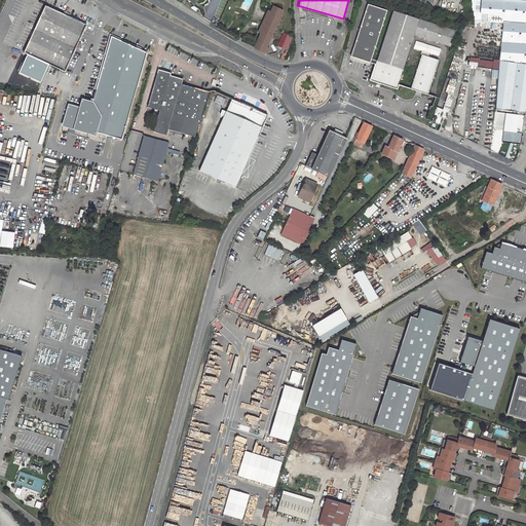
[(499,61),(525,64),(525,0),(519,0),(481,0),(480,12),(504,14),(504,21),(499,61)]
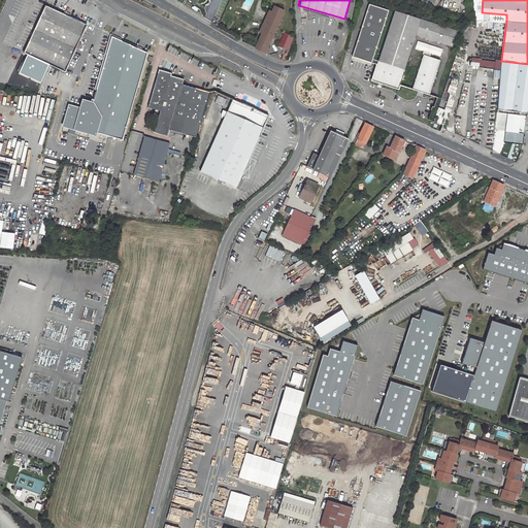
[(372,63),(389,10),(369,4),(353,57),(372,63)]
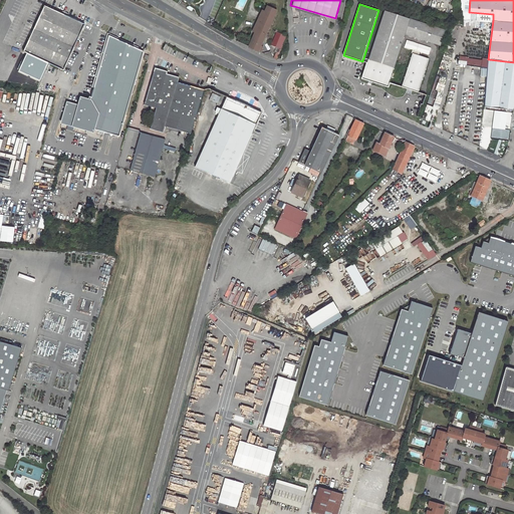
[(45,5),(24,52),(27,53),(19,71),(40,80),(48,62),(64,70),(85,24),(45,5)]
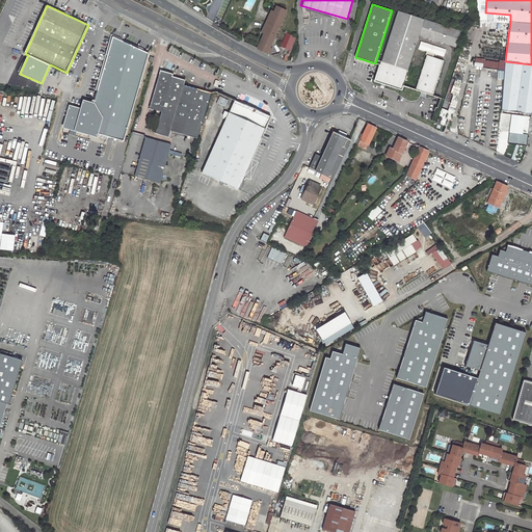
[(271,10),(262,32),(264,34),(258,49),(267,53),(286,11),(276,7),(274,12),(271,10)]
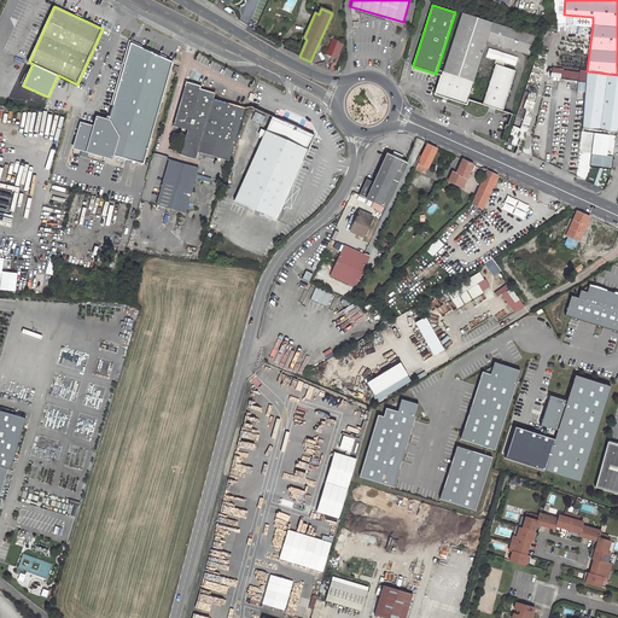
[(487,40),(491,23),(462,13),(444,73),(437,93),(467,103),(476,75),(487,40)]
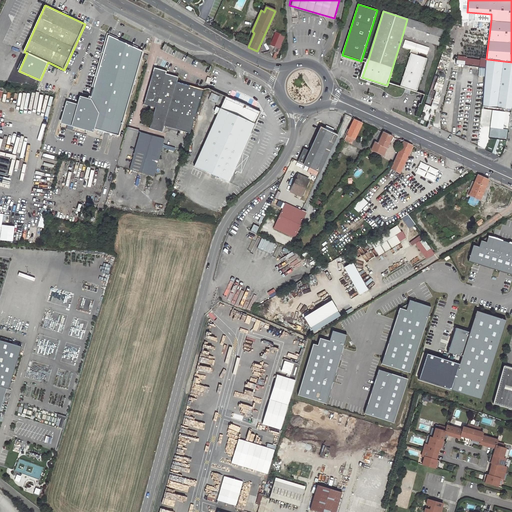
[(407,19),(403,33),(438,45),(442,30),(437,28),(407,19)]
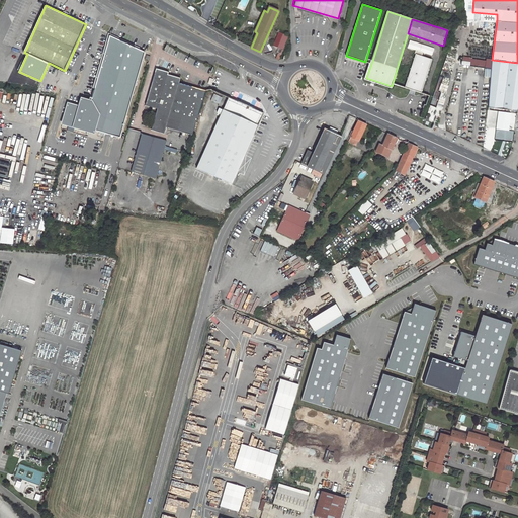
[(277,32),(272,47),(282,51),(288,36),(277,32)]
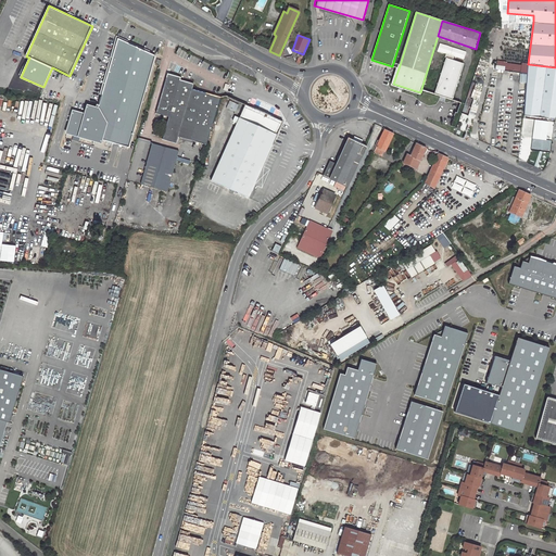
[(118,40),(98,109),(87,116),(75,112),(68,133),(102,142),(103,140),(130,149),(156,58),(118,40)]
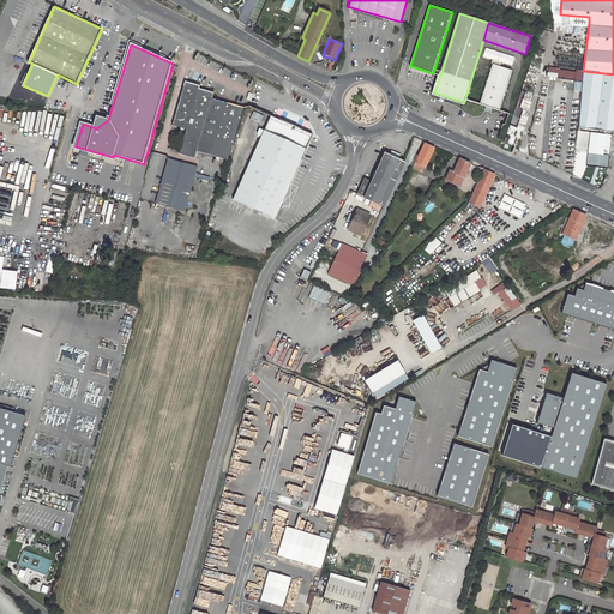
[(499,108),(513,66),(493,59),(480,102),(499,108)]
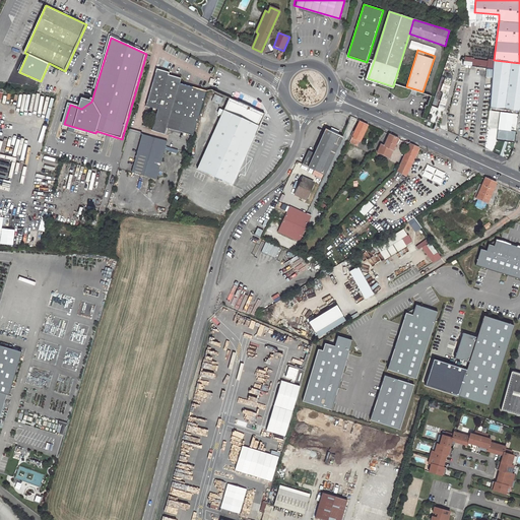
[(486,68),(488,62),(472,59),(471,66),(486,68)]
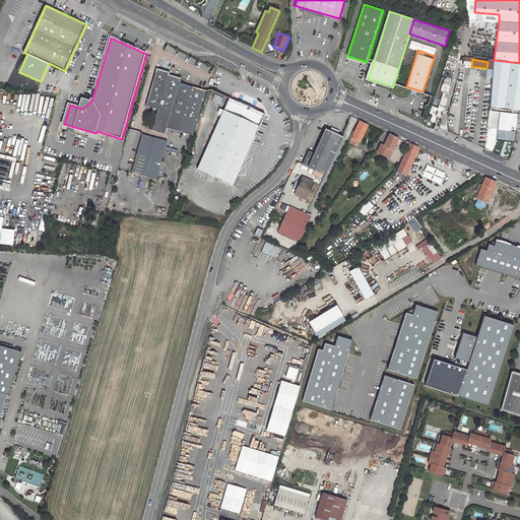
[(519,63),(494,60),(491,108),(519,112),(519,108),(519,63)]
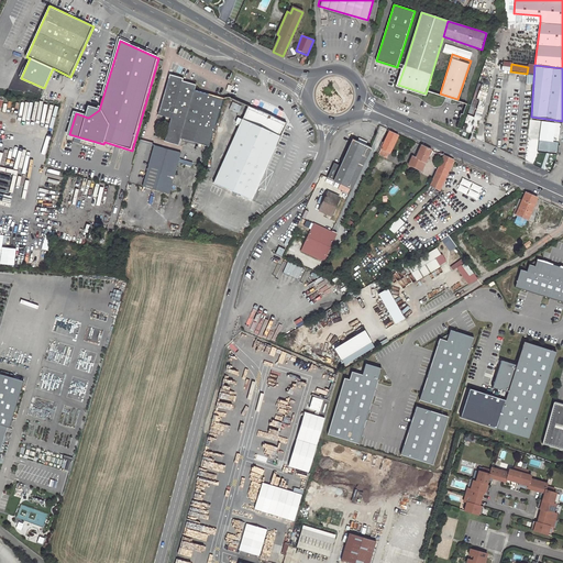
[(180,139),(208,147),(222,99),(192,90),(195,85),(180,81),(181,78),(169,75),(157,114),(170,119),(164,141),(178,145),(180,139)]
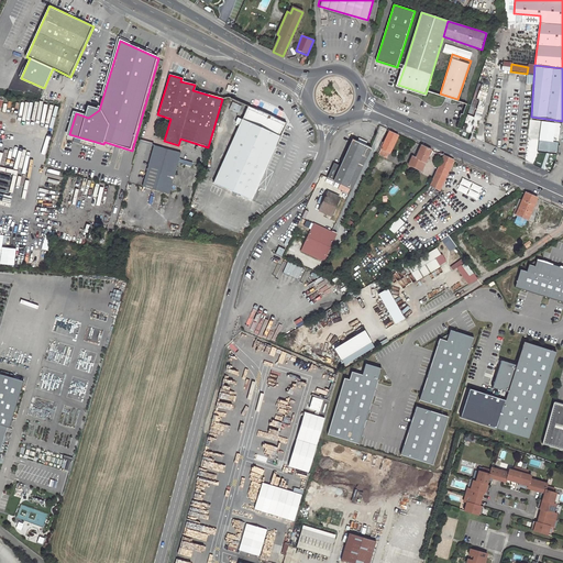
[(286,123),(249,107),(243,120),(239,118),(236,122),(241,124),(214,183),(252,198),(286,123)]
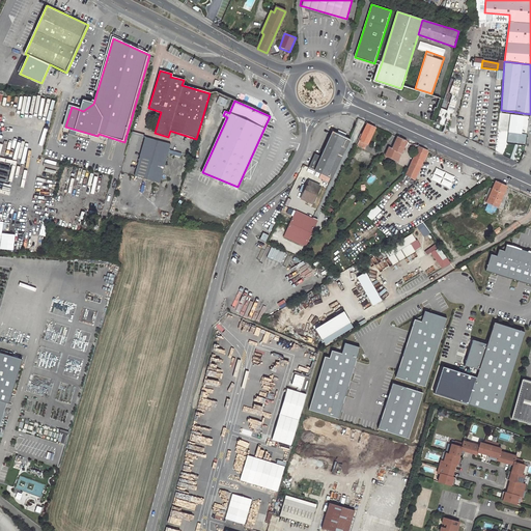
[(83,111),(93,104),(86,102),(83,111)]
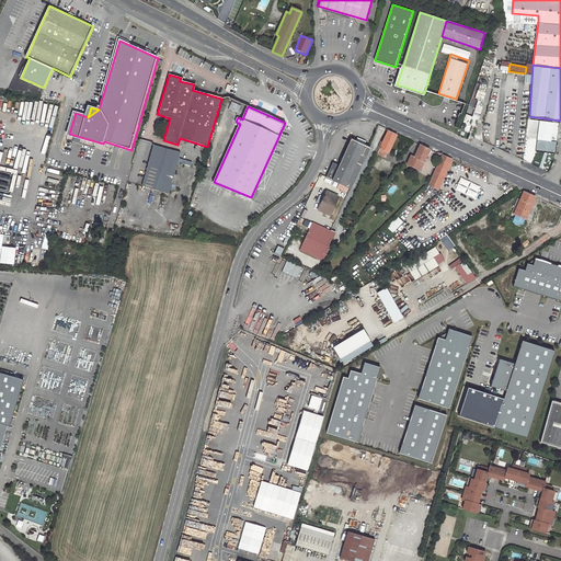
[(467,132),(473,111),(468,110),(461,129),(467,132)]
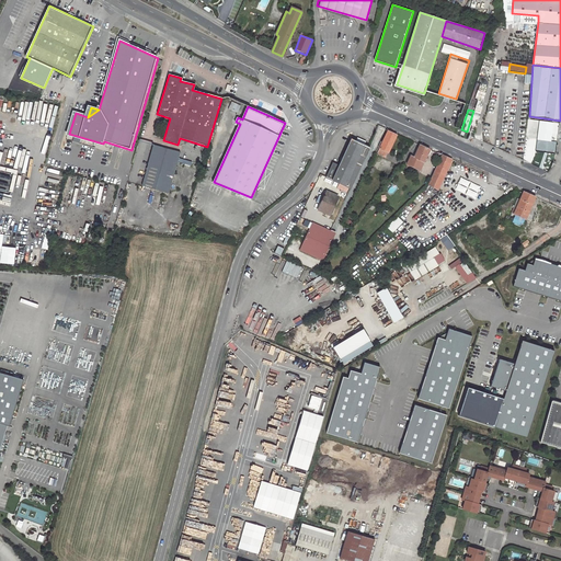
[(550,141),(551,133),(547,132),(548,124),(546,124),(546,128),(535,127),(536,123),(527,122),(526,139),(550,141)]
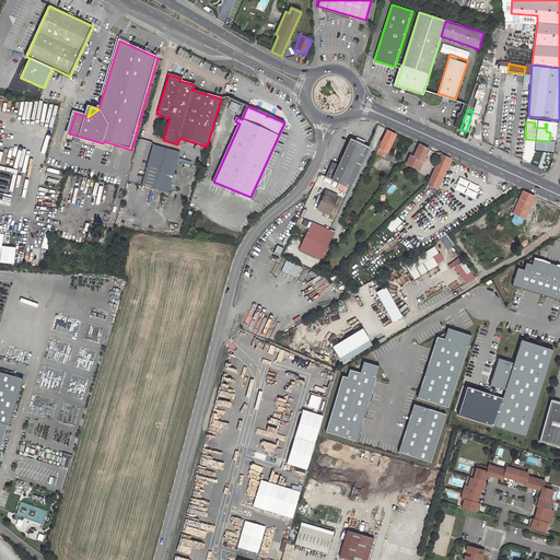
[(397,135),(388,130),(380,148),(387,151),(388,152),(397,135)]
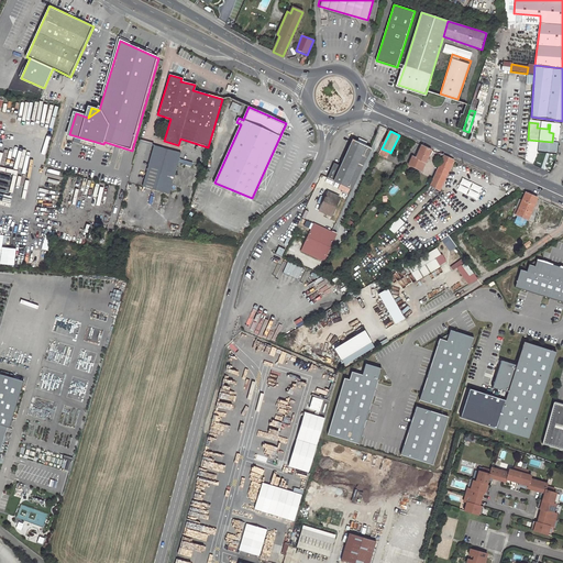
[(372,148),(353,141),(341,166),(335,164),(328,178),(352,189),(372,148)]
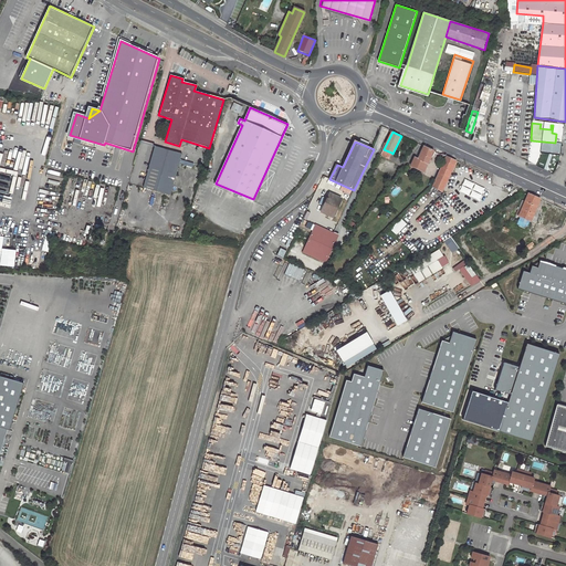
[(435,150),(425,146),(418,159),(428,164),(435,150)]
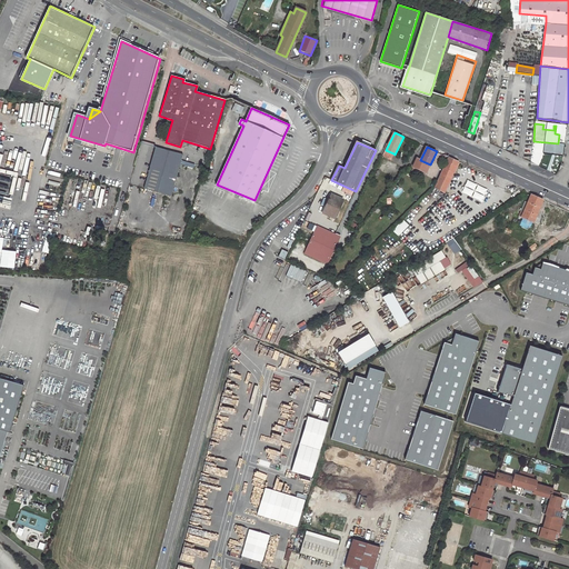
[(551,155),(561,157),(562,149),(551,147),(551,155)]
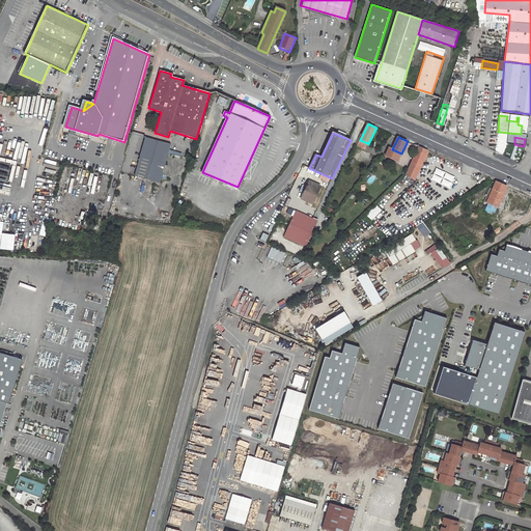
[(145,138),(135,176),(159,184),(169,149),(171,144),(158,140),(157,141),(145,138)]
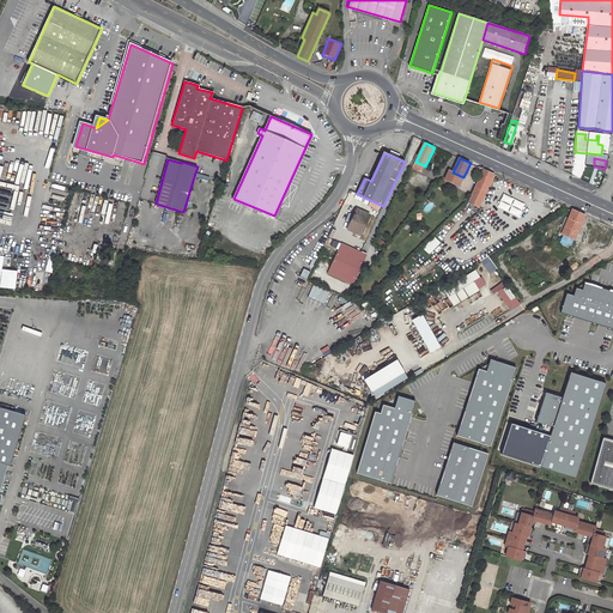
[(424,165),(416,162),(413,168),(422,171),(424,165)]
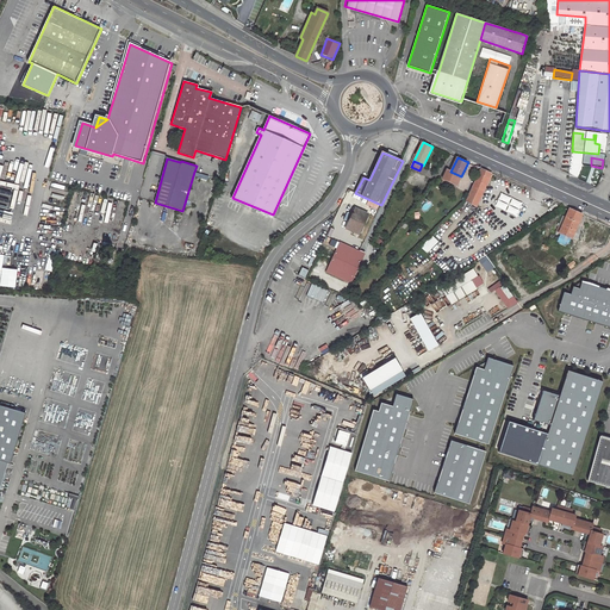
[(582,185),(591,167),(584,163),(579,173),(573,170),(570,179),(582,185)]
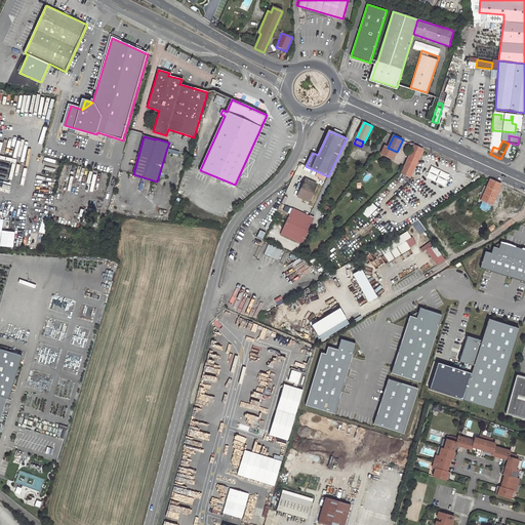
[(415,145),(403,173),(410,176),(423,148),(415,145)]
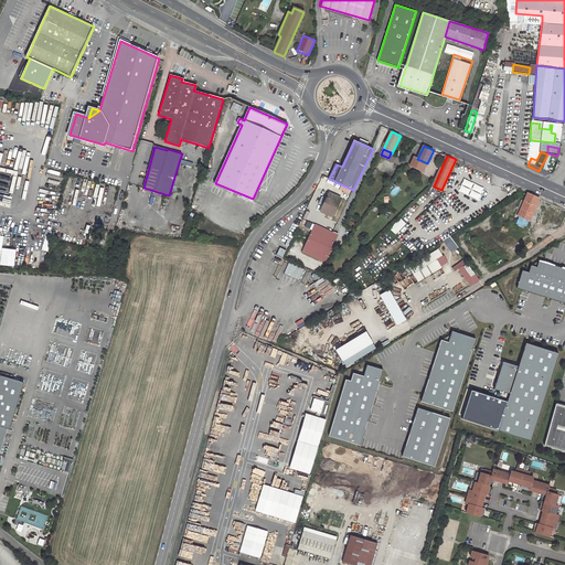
[(423,171),(427,163),(417,159),(414,157),(409,164),(423,171)]
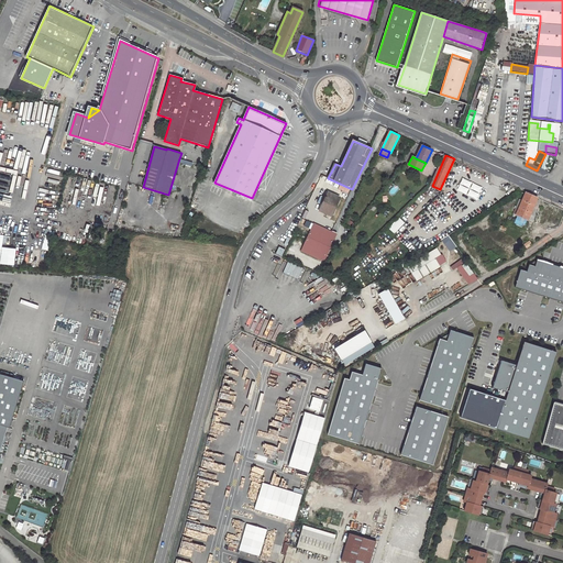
[(457,190),(478,198),(483,186),(463,178),(457,190)]
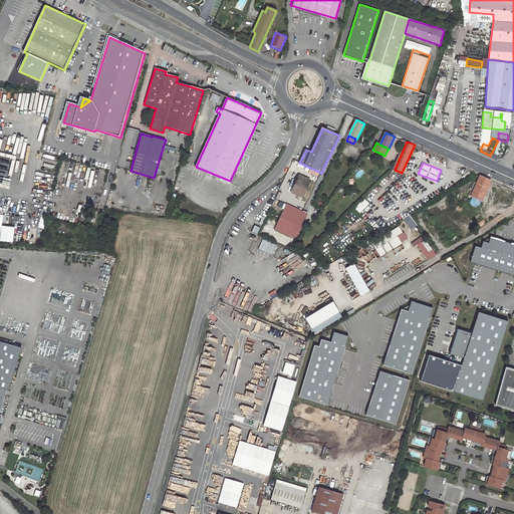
[(296,174),(290,171),(283,186),(289,188),(296,174)]
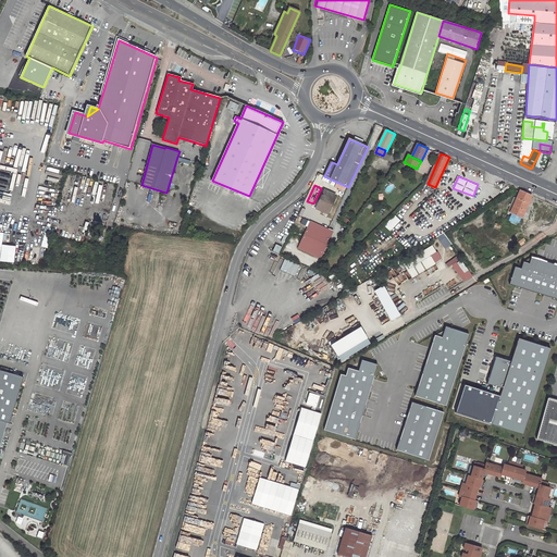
[(335,195),(325,190),(316,209),(325,213),(335,195)]
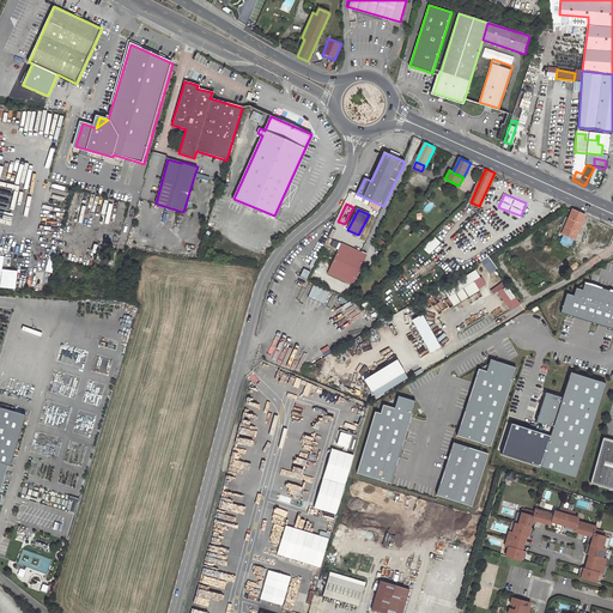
[(586,216),(572,210),(572,211),(569,219),(562,235),(575,240),(586,216)]
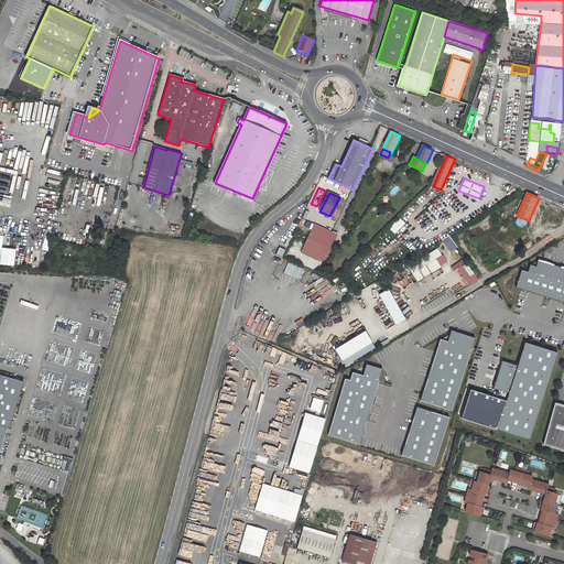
[(397,234),(405,223),(401,218),(391,229),(397,234)]
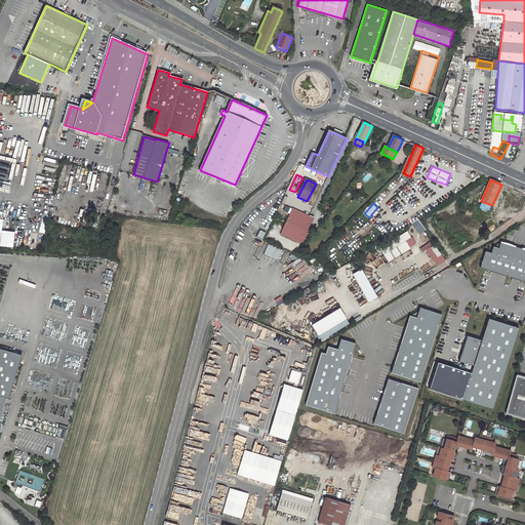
[(310,215),(292,208),(281,234),(301,242),(313,216),(310,215)]
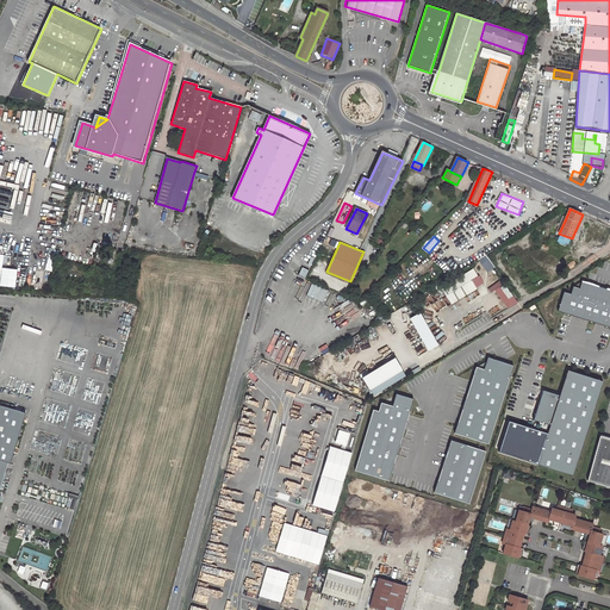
[(0,285),(16,287),(18,269),(2,268),(4,255),(0,254),(0,285)]
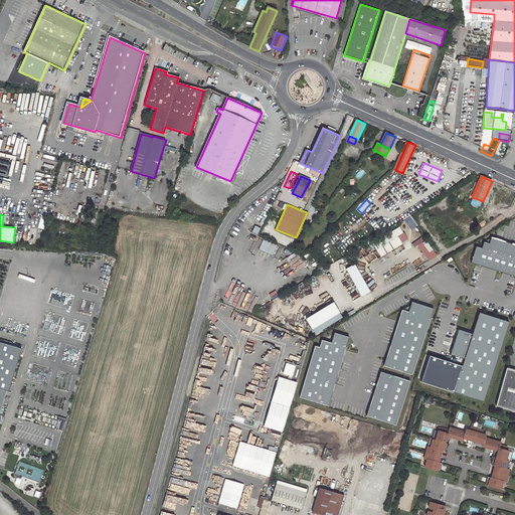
[(410,215),(403,219),(411,230),(417,226),(410,215)]
